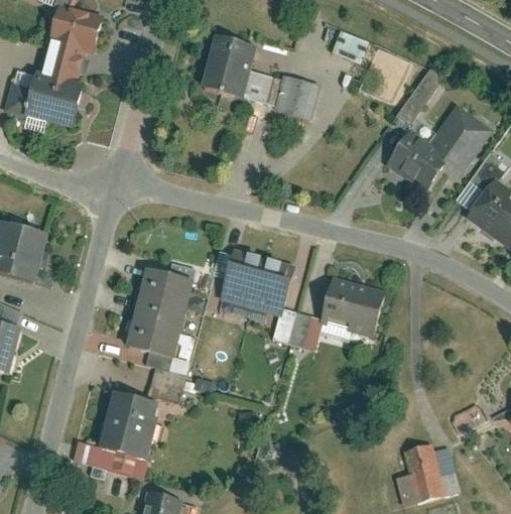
[(49,8),(30,77),(79,90),(98,21),(49,8)]
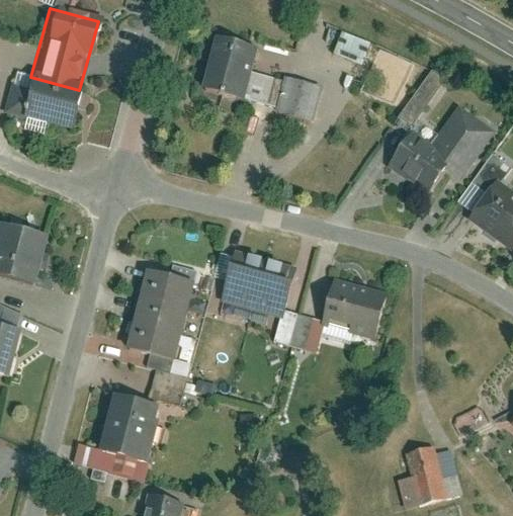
[(341,29),(332,52),(361,64),(366,52),(388,61),(393,50),(341,29)]
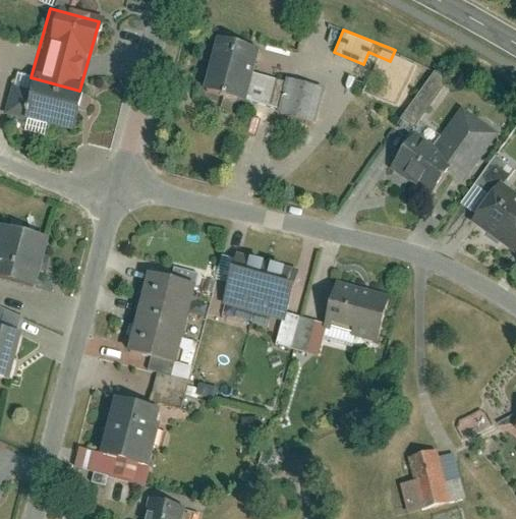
[(216,37),(202,89),(276,108),(276,112),(311,121),(322,84),(284,74),(283,78),(251,70),(258,47),(216,37)]
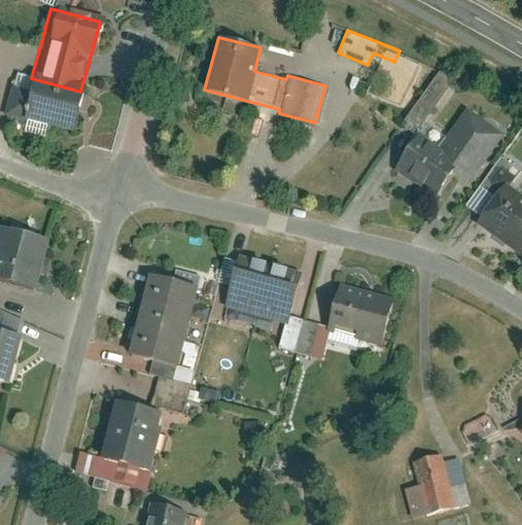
[(428,68),(397,125),(413,133),(444,77),(428,68)]
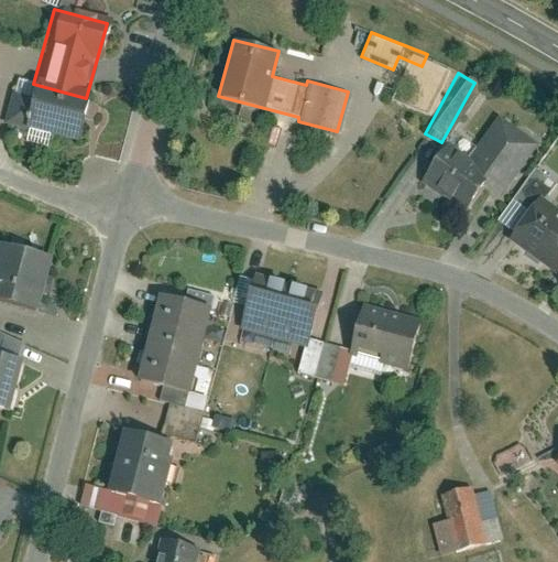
[(86,98),(33,84),(22,125),(75,139),(86,98)]
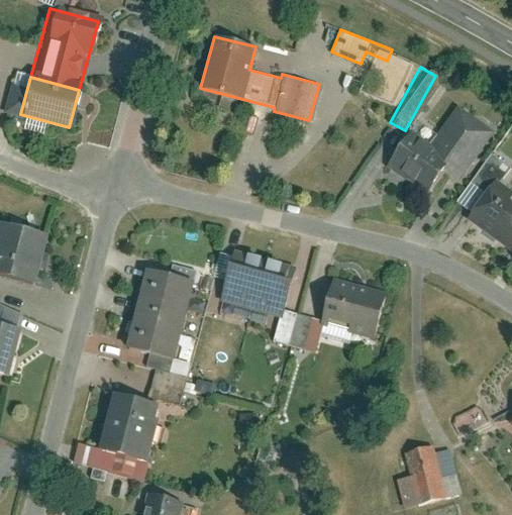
[(455,104),(428,141),(411,129),(386,165),(426,193),(444,168),(458,179),(493,131),(455,104)]
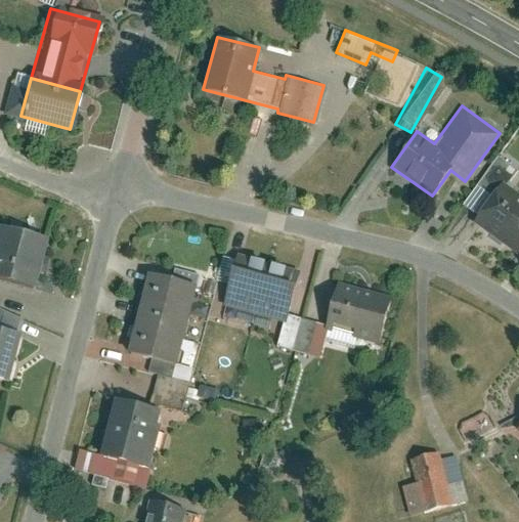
[(498,155),(462,203),(478,214),(473,222),(518,255),(518,253),(518,191),(506,182),(517,168),(498,155)]
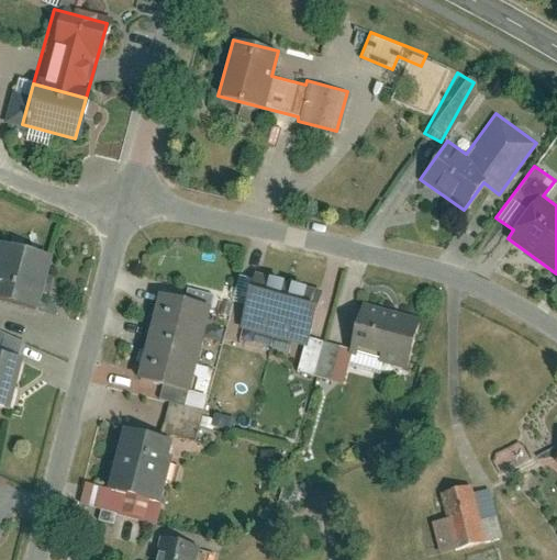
[(51,257),(0,244),(0,297),(39,308),(51,257)]
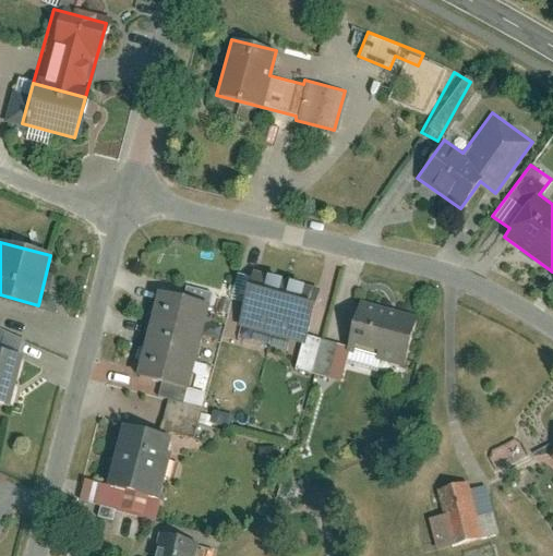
[(317,288),(255,272),(240,324),(302,341),(304,337),(317,288)]
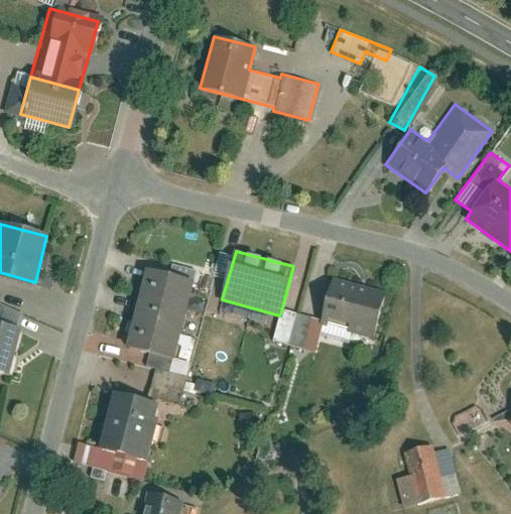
[(192,282),(146,271),(127,346),(172,357),(192,282)]
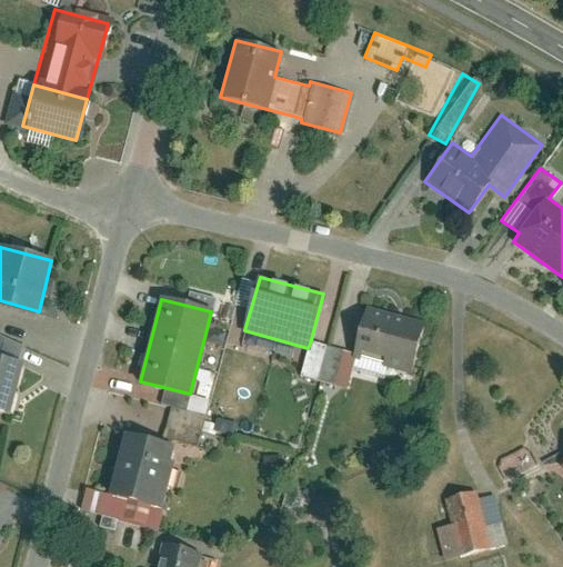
[(422,322),(368,307),(354,356),(409,370),(422,322)]
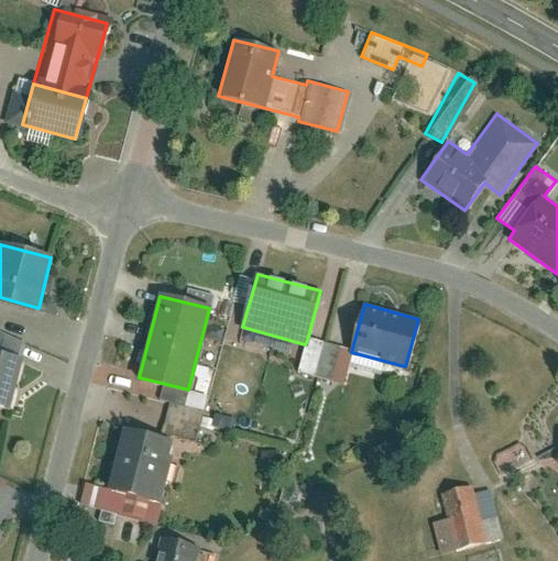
[(298,369),(315,373),(323,344),(307,340),(305,344),(298,369)]
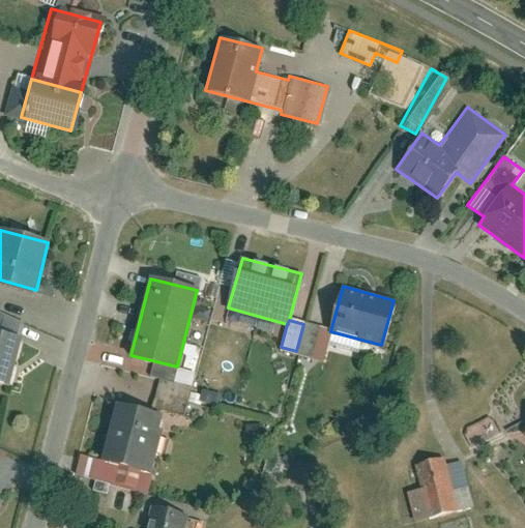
[(303,324),(296,351),(323,358),(330,331),(303,324)]
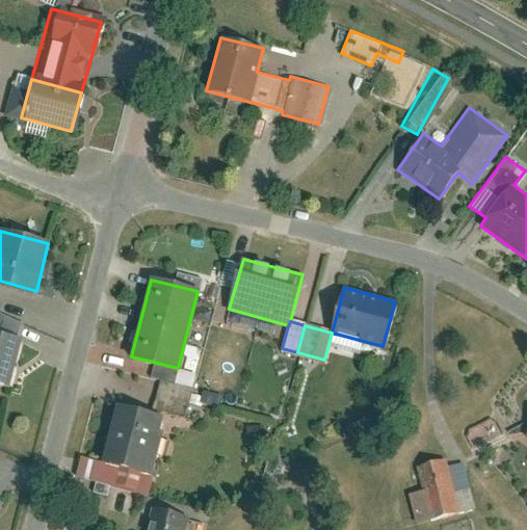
[(20,340),(0,335),(0,385),(7,387),(20,340)]
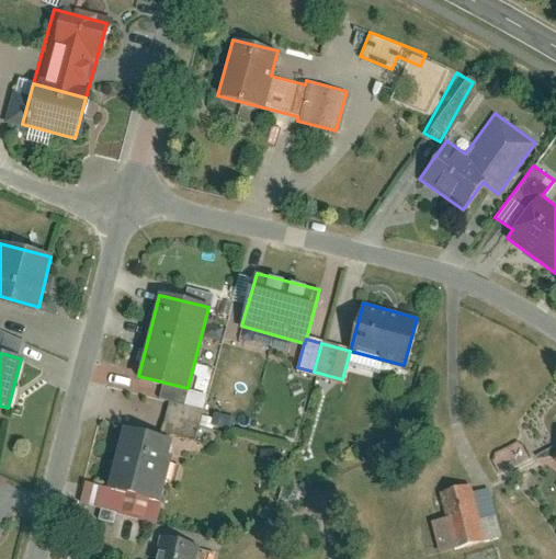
[(200,408),(168,399),(160,428),(193,436),(200,408)]
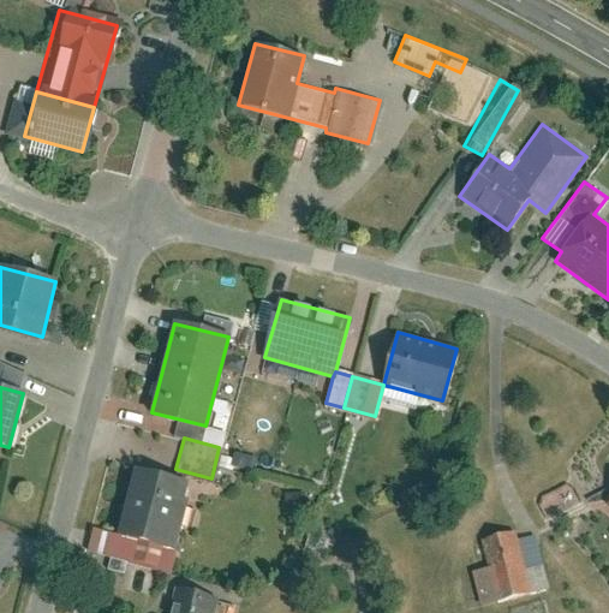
[(190,482),(135,469),(119,534),(173,547),(190,482)]
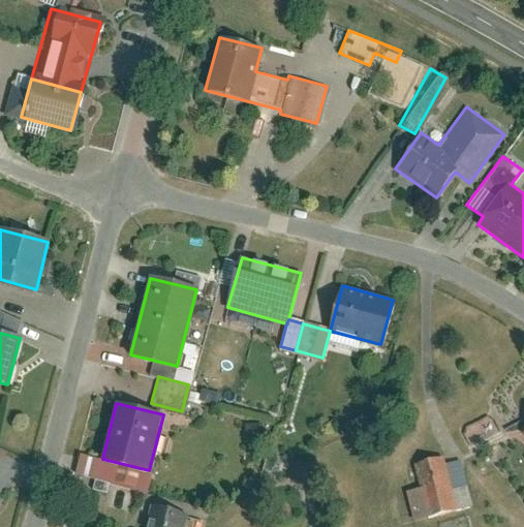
[(443,464),(441,457),(414,464),(421,486),(406,490),(414,519),(456,507),(443,464)]
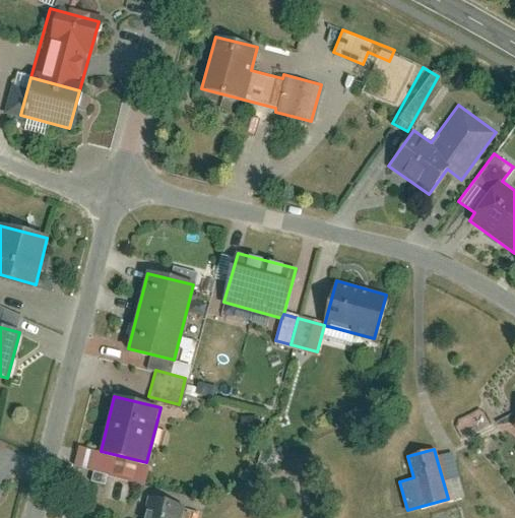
[(462,495),(450,452),(436,456),(448,499),(462,495)]
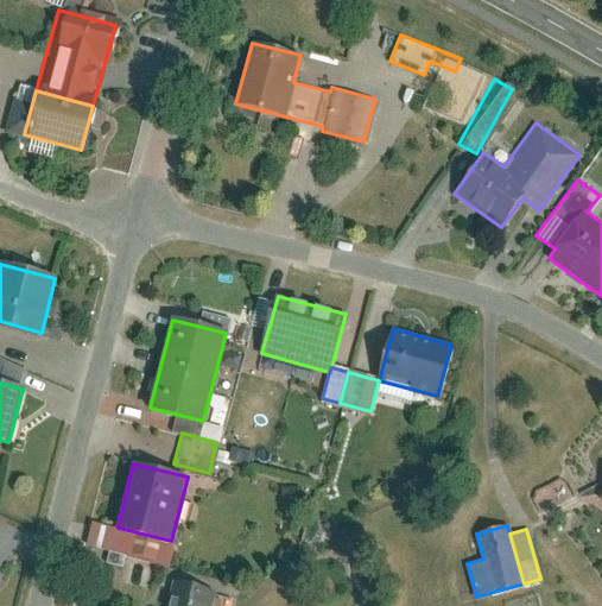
[(209,605),(214,591),(171,579),(164,605),(209,605)]
